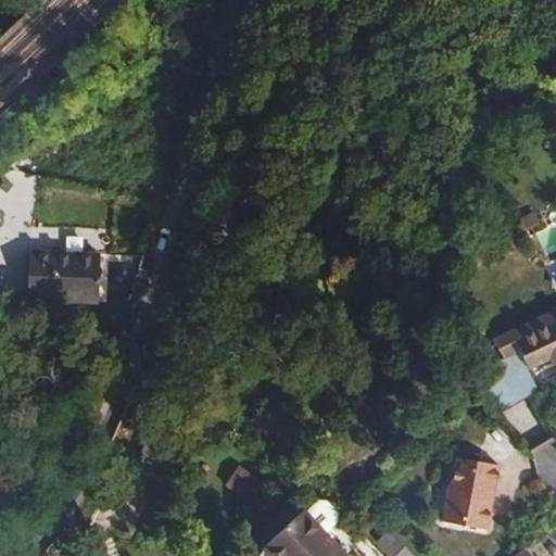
[(109,253),(38,250),(35,297),(105,300),(109,253)]
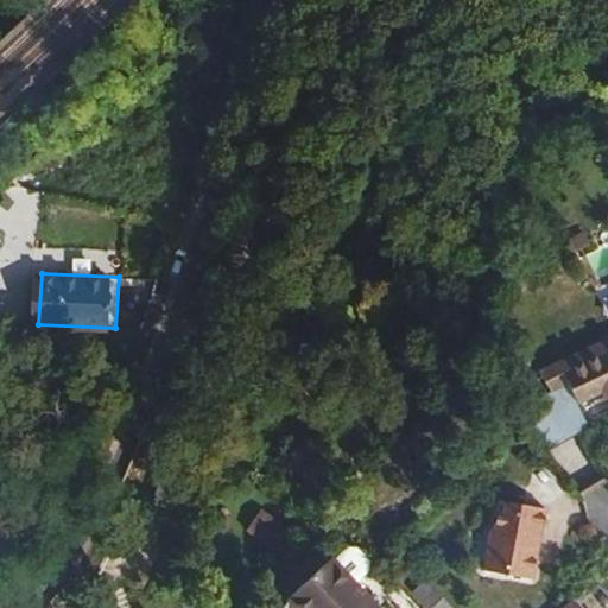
[(553,401),(571,392),(567,381),(607,361),(607,349),(544,381),(553,401)]
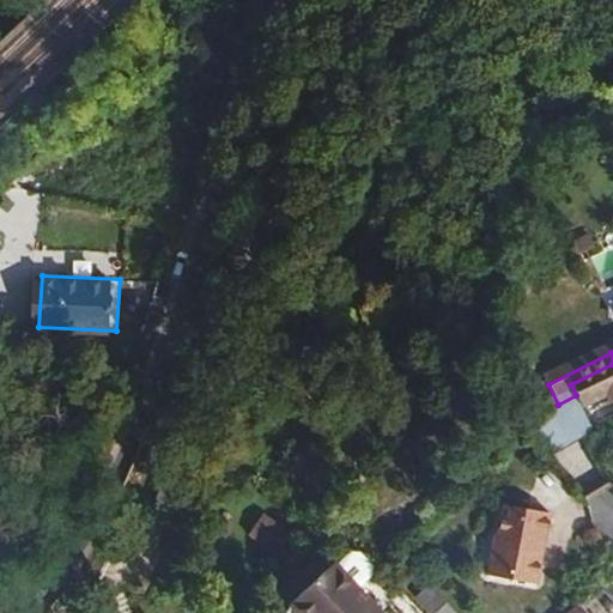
[(612,364),(571,384),(576,395),(587,417),(612,405),(612,407),(612,364)]
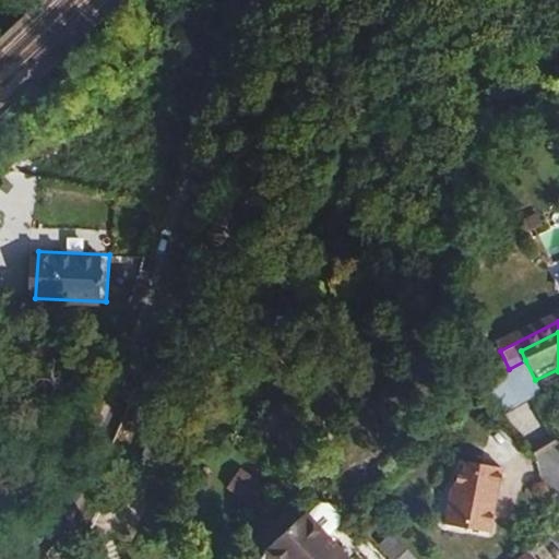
[(498,378),(478,397),(498,418),(514,403),(498,378)]
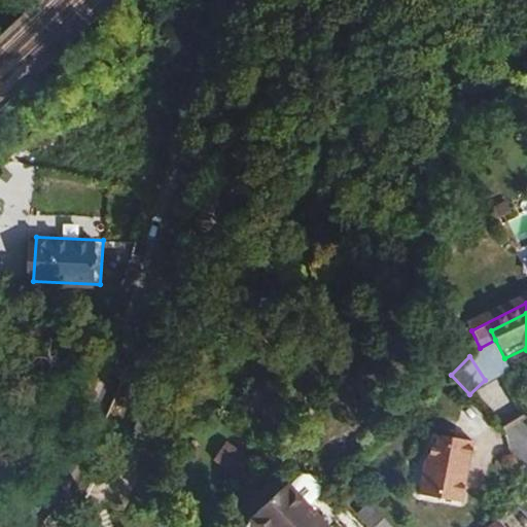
[(489,403),(506,394),(498,380),(482,389),(489,403)]
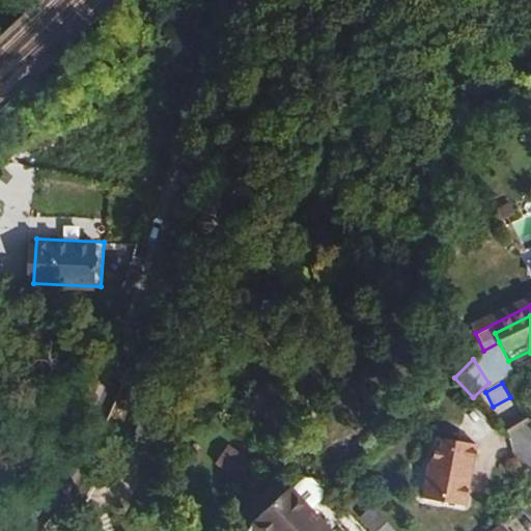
[(434,465),(425,499),(467,509),(482,450),(444,440),(438,466),(434,465)]
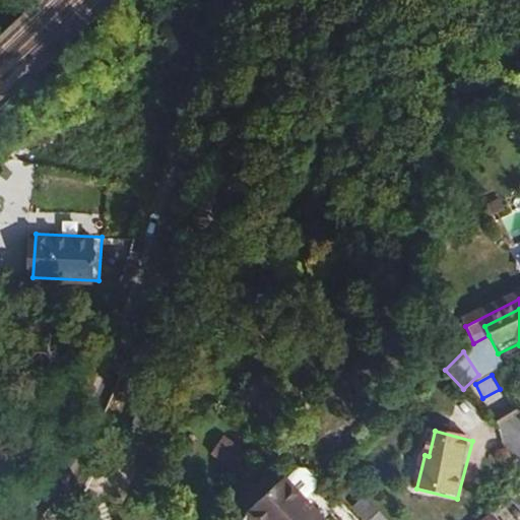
[(297,467),(283,480),(302,501),(316,489),(316,480),(305,468),(297,467)]
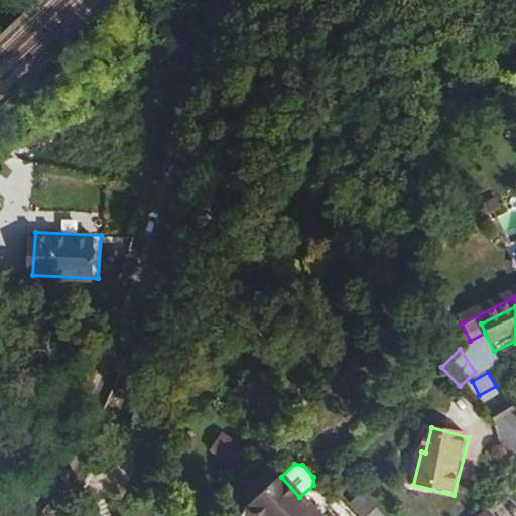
[(346,480),(335,469),(326,478),(324,479),(330,485),(336,479),(341,485),(346,480)]
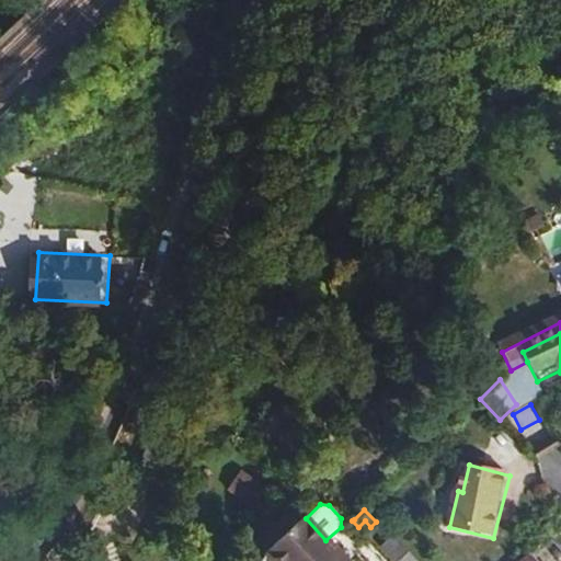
[(304,516),(264,553),(271,560),(345,560),(325,540),(306,518),(304,516)]
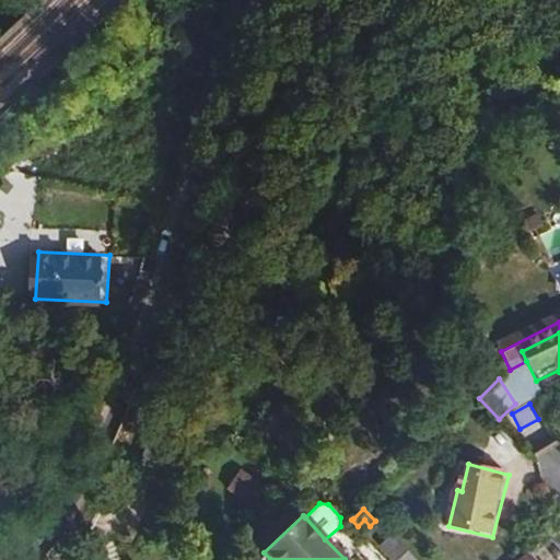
[(376,547),(388,559),(411,559),(388,536),(376,547)]
